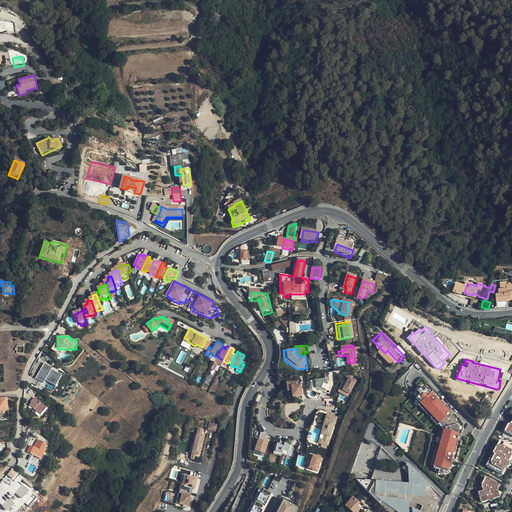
[(44,363),(36,378),(44,382),(45,380),(56,386),(63,373),(44,363)]
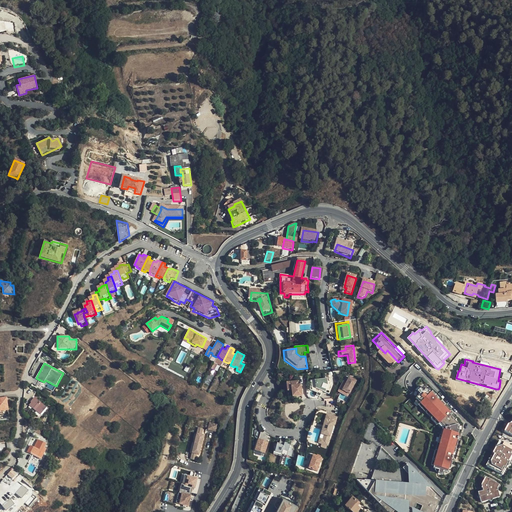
[(511,375),(504,372),(502,378),(509,380),(511,375)]
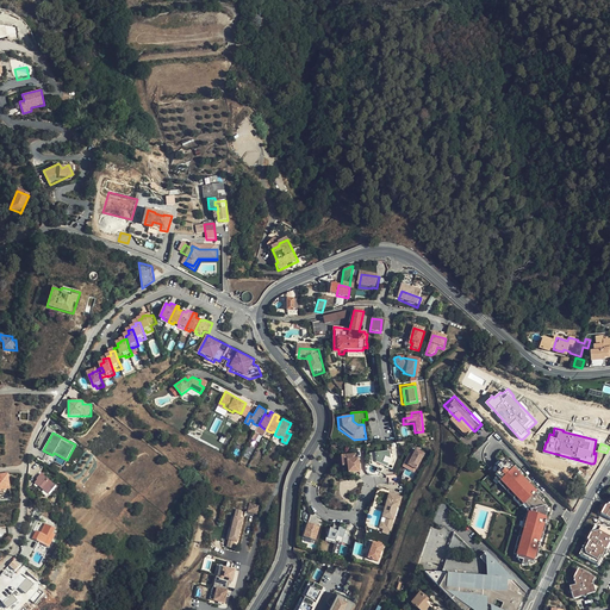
[(425,454),(416,449),(412,455),(409,453),(402,467),(415,473),(425,454)]
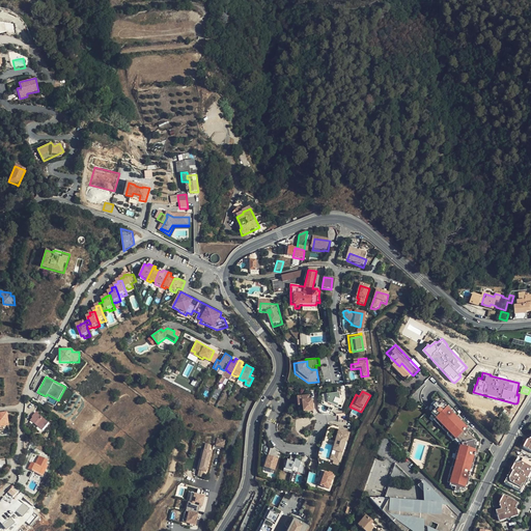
[(323,395),(322,404),(329,408),(333,409),(335,406),(341,409),(345,399),(344,392),(323,395)]
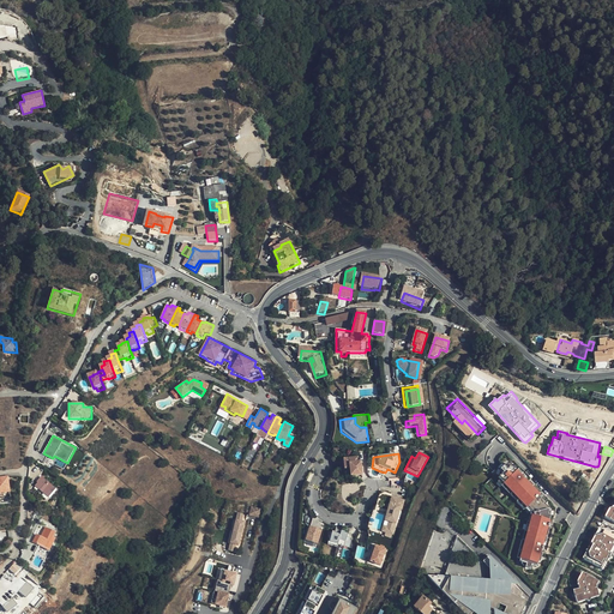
[(359,462),(359,457),(343,459),(344,470),(349,469),(350,477),(362,475),(361,462),(359,462)]
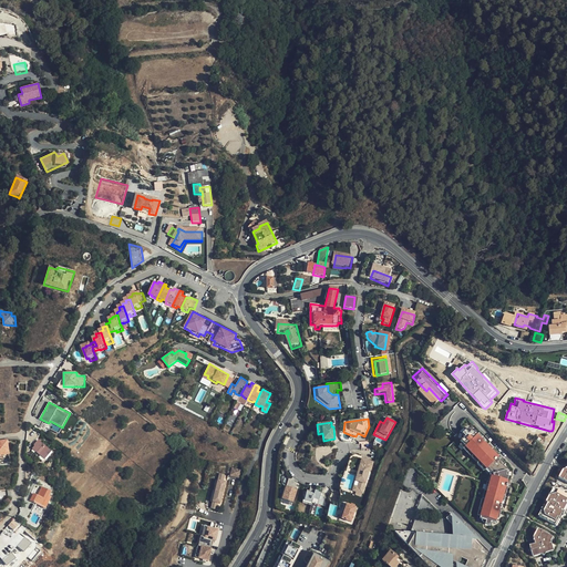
[(466,436),(462,441),(463,442),(490,471),(492,470),(493,471),(494,475),(493,478),(491,477),(491,480),(490,483),(480,515),(480,518),(485,521),(485,524),(488,525),(490,522),(495,523),(496,518),(498,519),(501,511),(498,511),(500,507),(501,507),(502,507),(502,506),(502,505),(501,504),(501,501),(503,502),(505,496),(503,495),(505,488),(506,487),(507,486),(507,485),(507,484),(506,484),(508,476),(506,476),(506,474),(505,471),(503,467),(505,465),(501,462),(502,461),(501,459),(501,457),(498,457),(497,457),(491,451),(493,450),(488,445),(487,446),(485,445),(486,444),(486,443),(485,442),(484,441),(483,442),(481,440),(482,439),(476,432),(475,434),(472,431),(471,433),(467,430),(464,433),(466,436)]
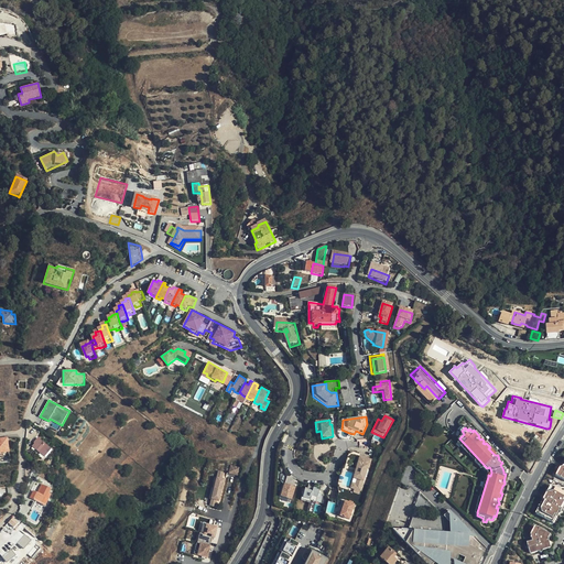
[(376,434),(371,441),(371,445),(378,445),(383,437),(371,432),(376,434)]
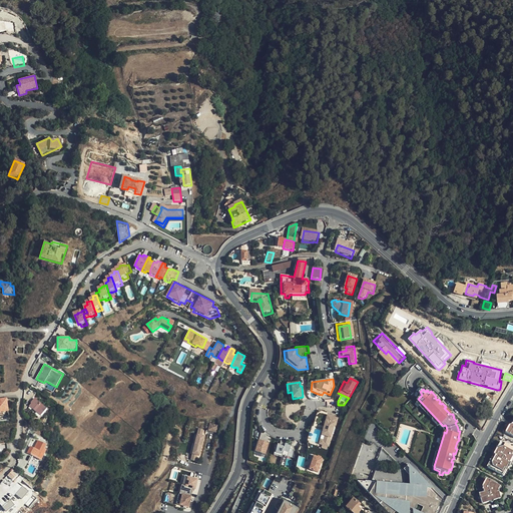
[(39,415),(46,407),(35,398),(28,406),(39,415)]
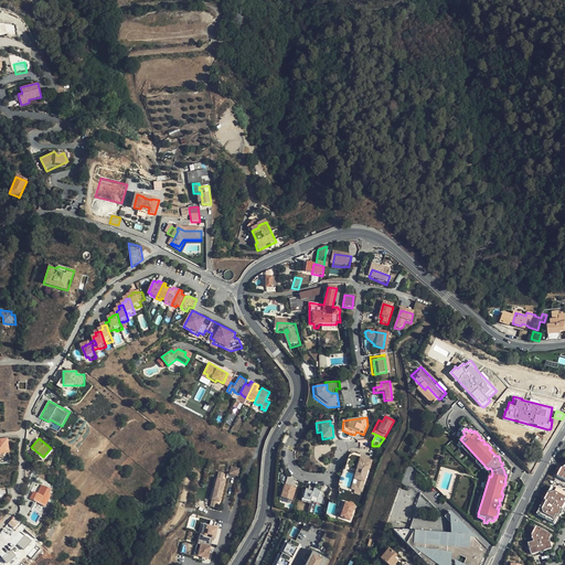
[(510,445),(525,455),(529,448),(513,439),(510,445)]
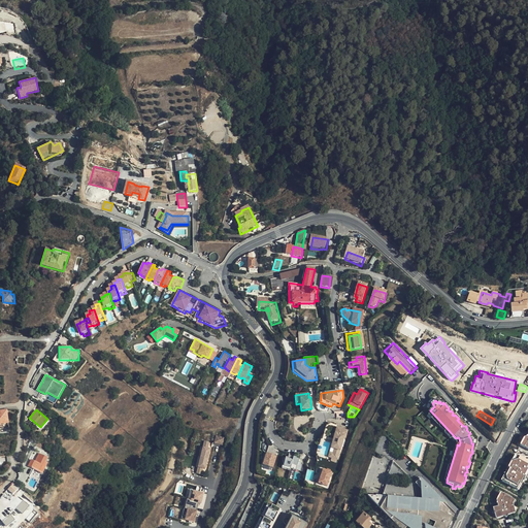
[(456,438),(431,411),(429,414),(455,441),(454,446),(457,447),(457,444),(459,446),(460,442),(459,438),(458,437),(456,438)]
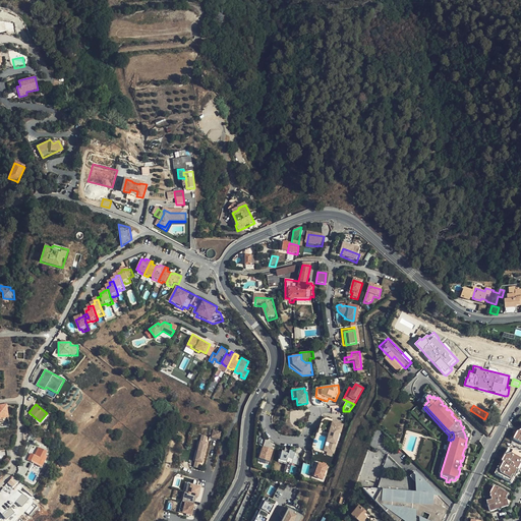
[(333,421),(331,426),(329,427),(328,429),(329,431),(326,442),(330,443),(328,447),(327,451),(333,453),(340,431),(341,432),(343,424),(333,421)]
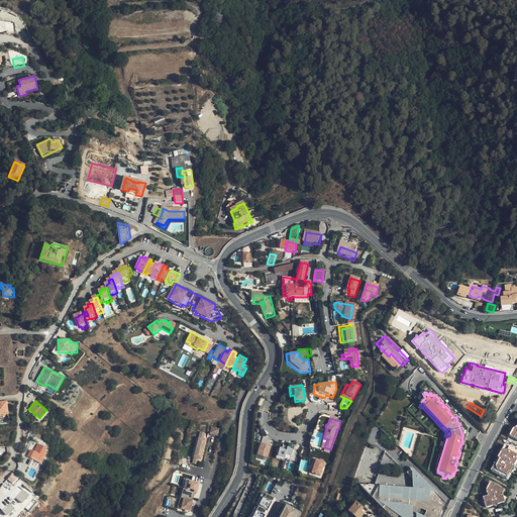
[(211,426),(210,434),(218,435),(219,427),(211,426)]
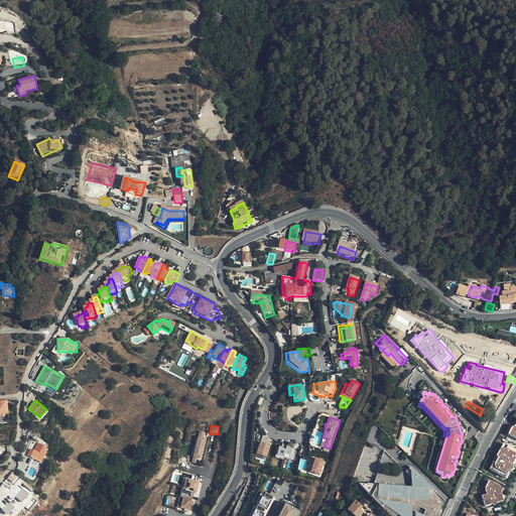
[(204,432),(199,431),(198,437),(192,458),(191,464),(197,465),(198,459),(199,457),(201,457),(205,440),(202,440),(203,438),(204,432)]
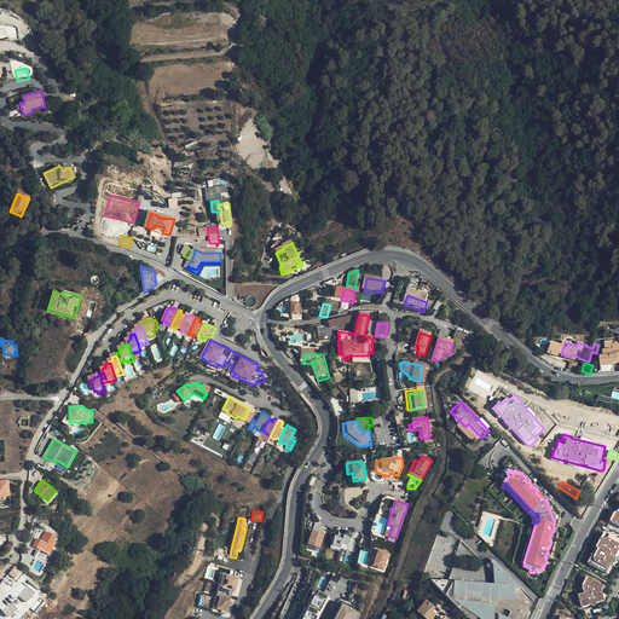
[(524,562),(534,527),(531,526),(521,562),(524,562)]
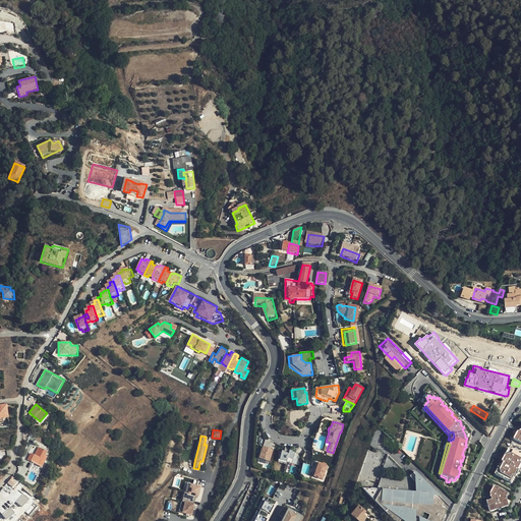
[(273,449),(263,446),(258,458),(269,461),(273,449)]
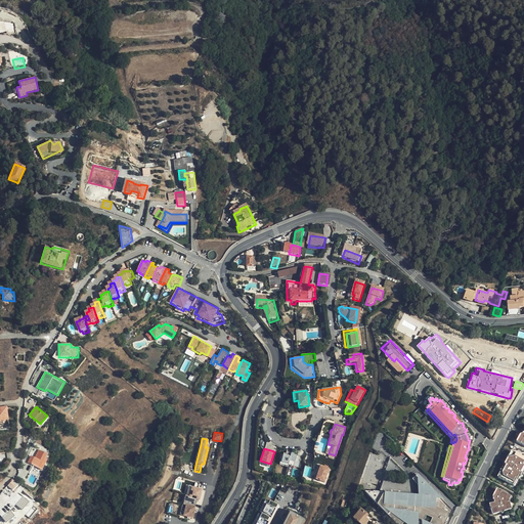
[(45,457),(46,459),(48,454),(39,450),(37,453),(39,454),(37,459),(36,457),(32,455),(28,464),(34,466),(30,475),(31,475),(32,472),(36,474),(39,468),(40,469),(45,457)]
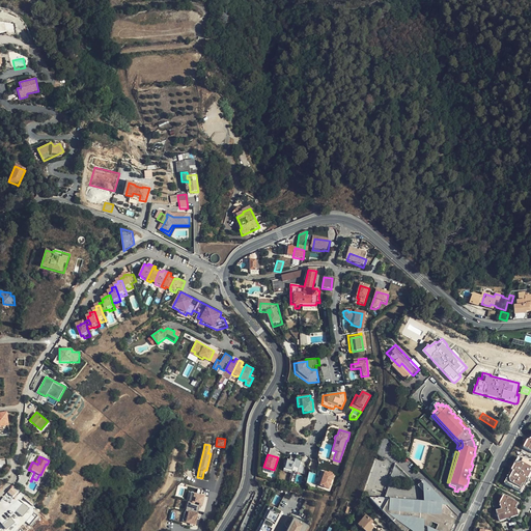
[(528,471),(530,465),(519,457),(516,458),(512,467),(513,468),(512,471),(510,475),(508,474),(503,482),(504,484),(518,491),(521,484),(524,485),(524,486),(527,480),(530,473),(528,471)]
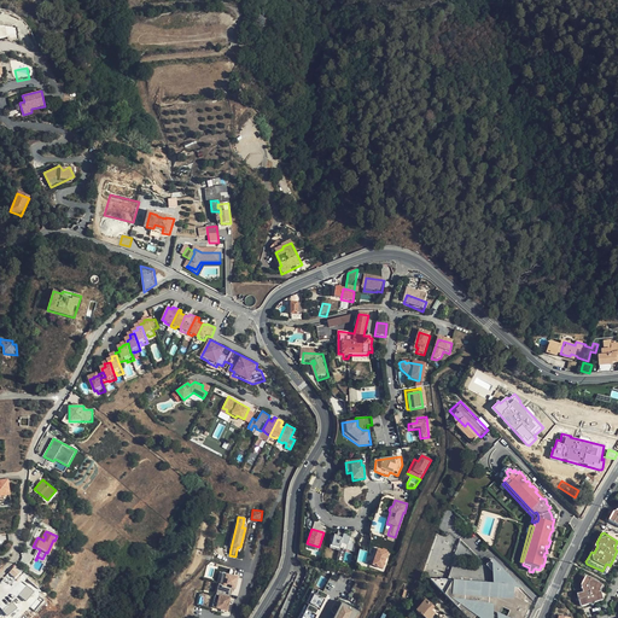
[(348,540),(349,537),(337,534),(334,540),(331,538),(328,547),(338,549),(340,543),(347,544),(348,540)]
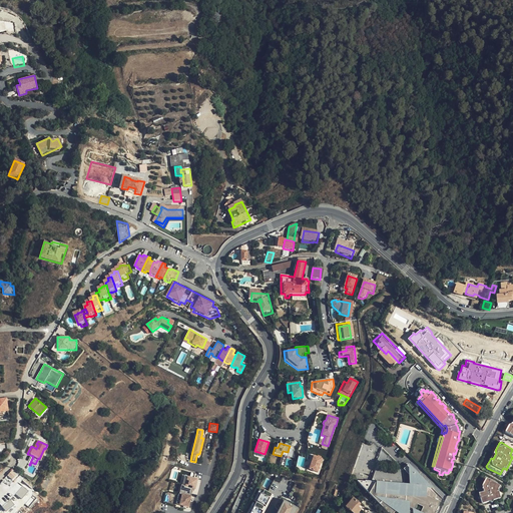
[(309,463),(308,468),(318,471),(322,458),(314,455),(311,463),(309,463)]
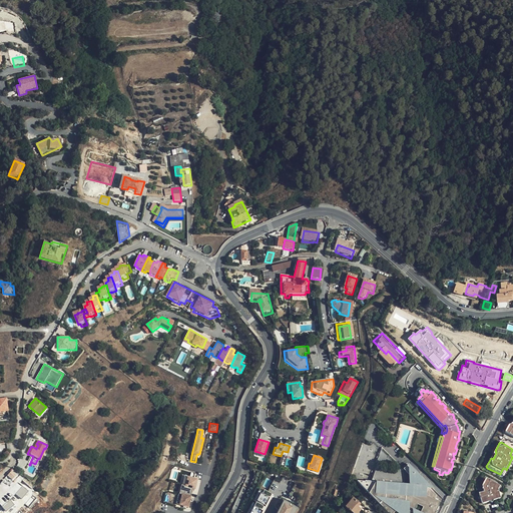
[(409,485),(375,483),(369,494),(387,512),(395,512),(408,501),(412,503),(410,508),(414,510),(417,504),(422,507),(420,512),(434,512),(438,505),(440,502),(426,495),(426,487),(427,482),(408,463),(403,468),(410,475),(409,485)]
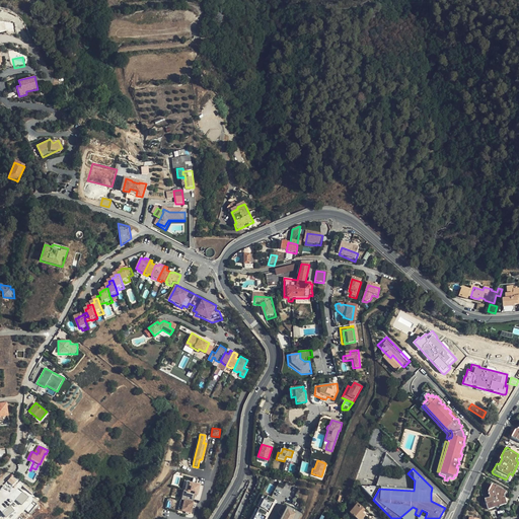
[(13,487),(17,482),(12,475),(7,482),(13,487)]
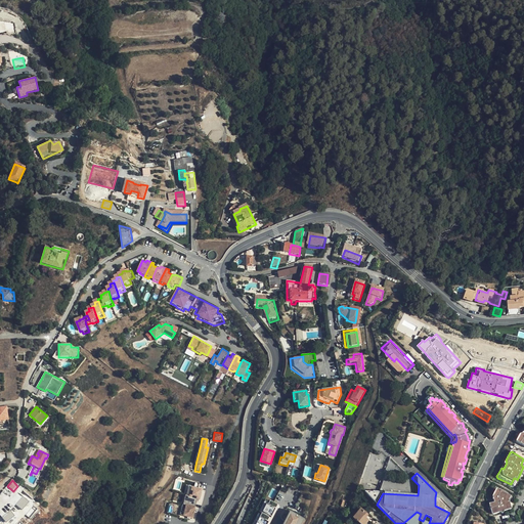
[(200,499),(201,490),(192,488),(190,497),(186,496),(184,496),(182,506),(185,506),(183,516),(192,518),(197,499),(200,499)]
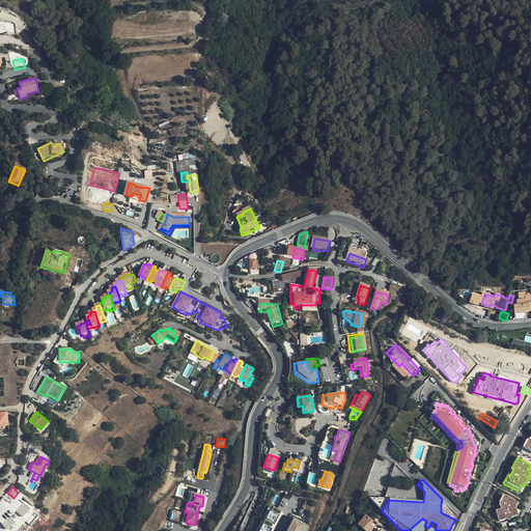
[(513,516),(511,509),(510,506),(513,505),(514,502),(502,495),(498,503),(500,508),(496,510),(495,512),(497,520),(499,521),(506,519),(507,520),(508,516),(510,518),(513,516)]
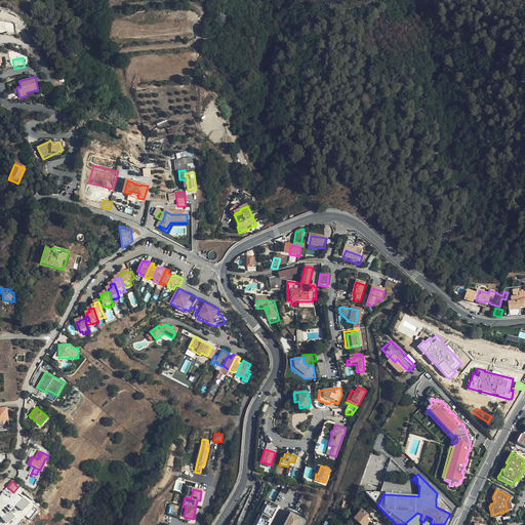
[(31,520),(39,511),(17,491),(0,511),(0,517),(8,524),(15,524),(26,515),(31,520)]
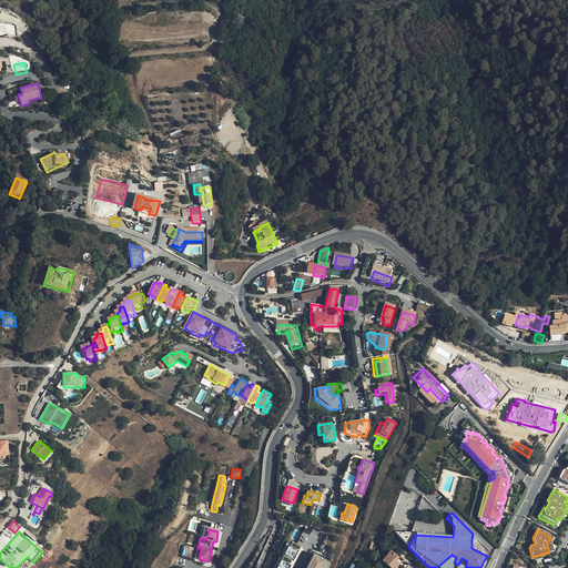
[(409,535),(395,534),(408,547),(415,535),(409,535)]
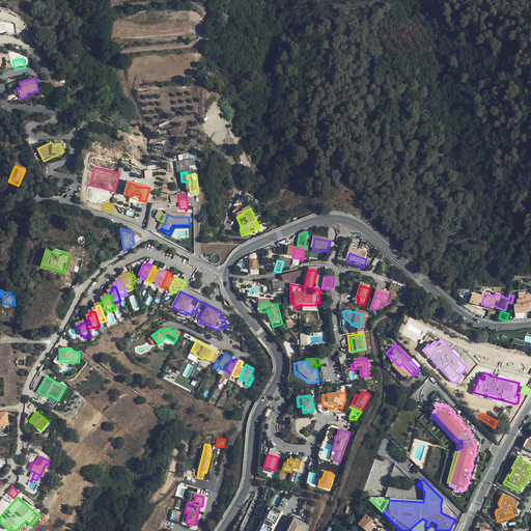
[(281,510),(275,507),(273,510),(271,509),(267,518),(275,523),(281,510)]
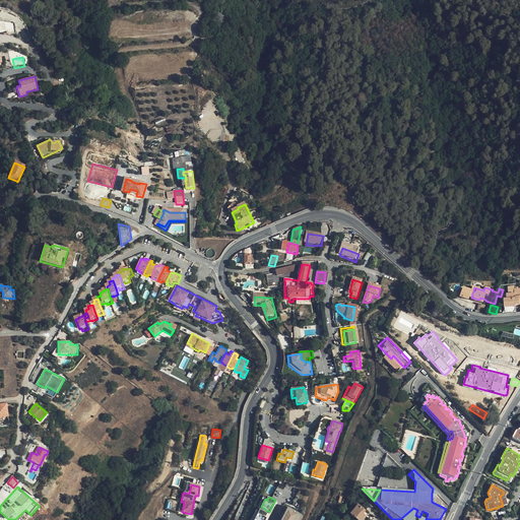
[(364,519),(367,517),(361,513),(364,510),(358,505),(349,514),(355,519),(364,519)]
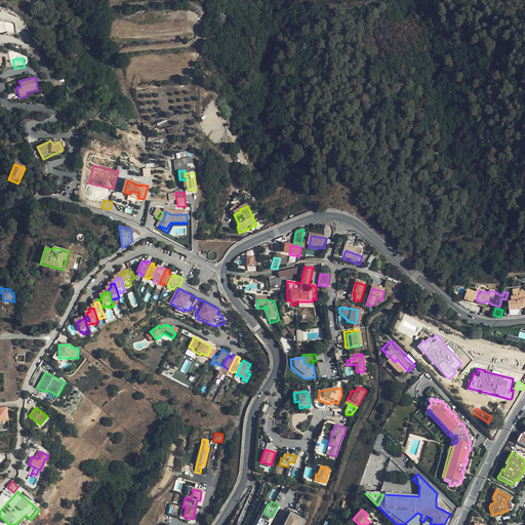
[(303,524),(307,519),(291,511),(283,524),(303,524)]
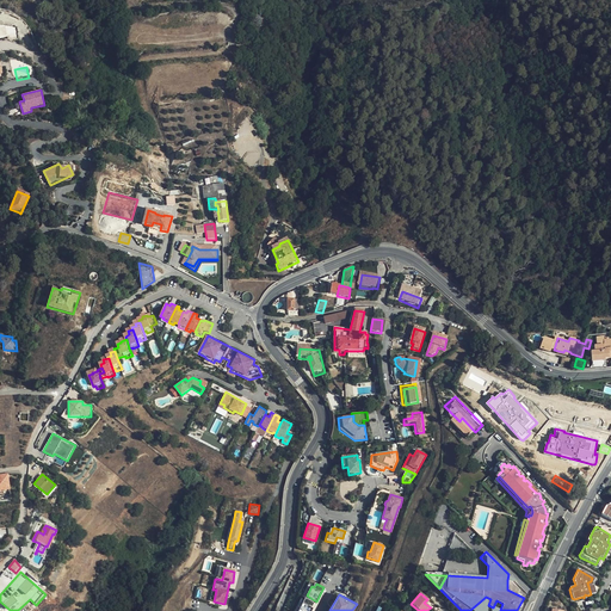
[(314,603),(307,598),(298,610),(312,610),(314,608),(312,608),(314,603)]
